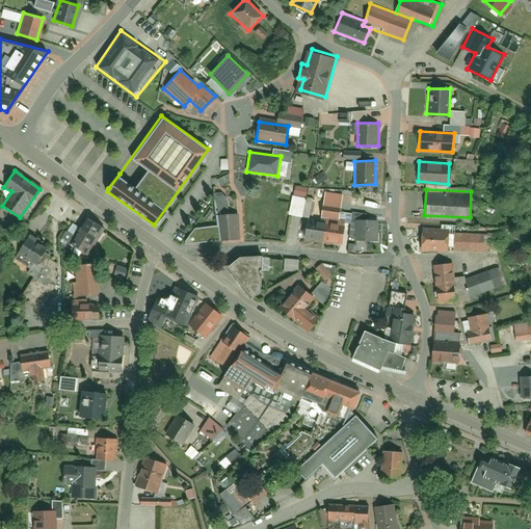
[(217,214),(219,238),(240,236),(238,213),(217,214)]
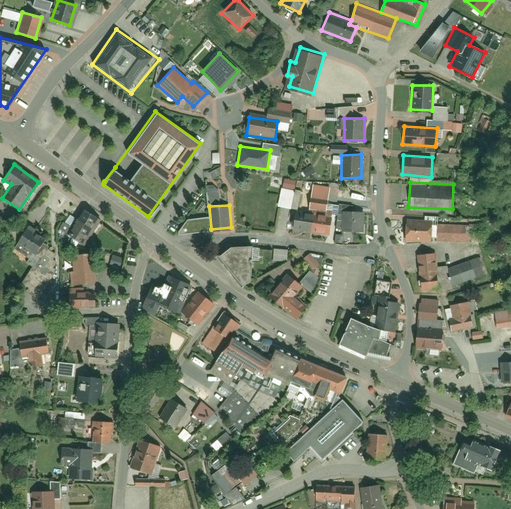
[(293,227),(310,230),(313,211),(296,208),(293,227)]
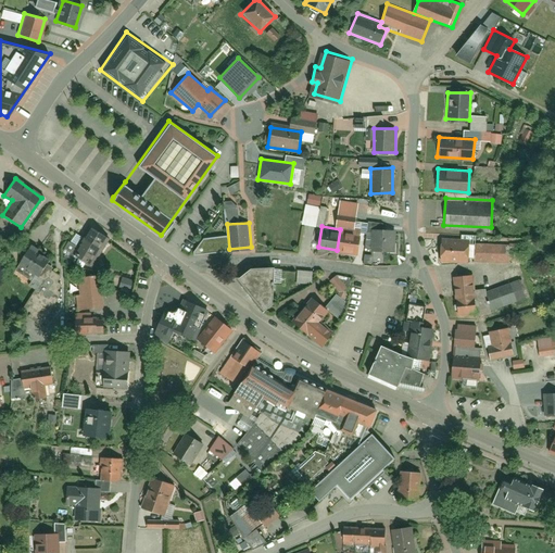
[(90,228),(73,252),(92,267),(109,241),(90,228)]
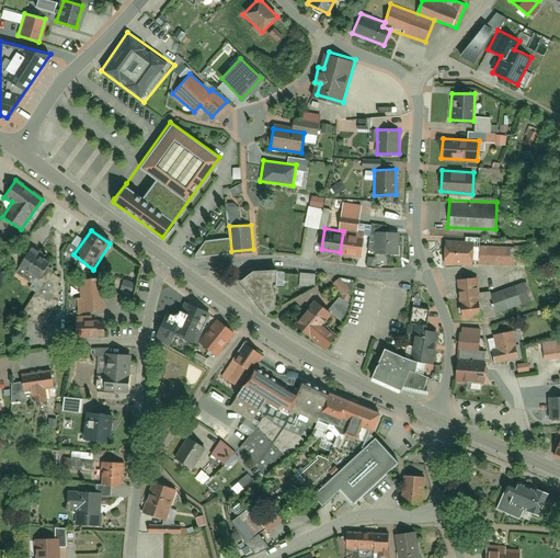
[(340,252),(360,254),(362,235),(343,231),(340,252)]
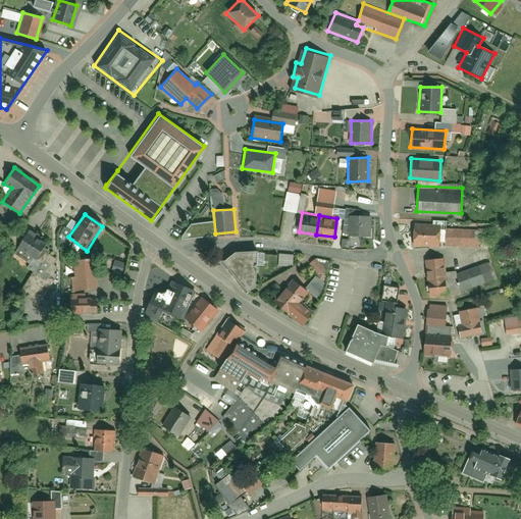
[(347,216),(348,235),(371,235),(370,216),(347,216)]
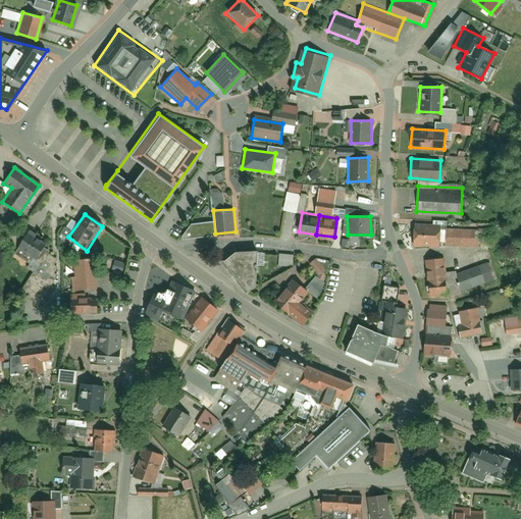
[(413,223),(412,245),(437,246),(439,225),(413,223)]
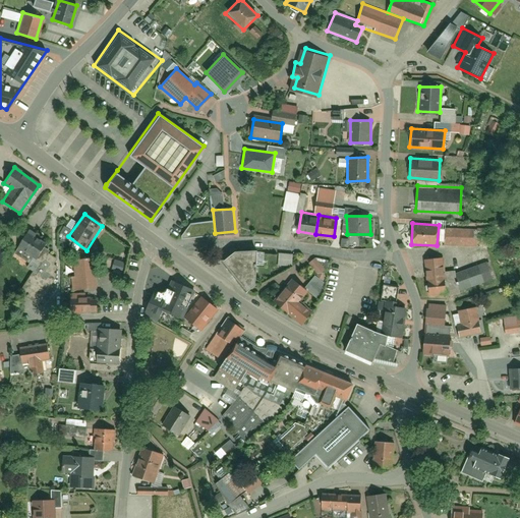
[(35,259),(45,242),(29,232),(18,247),(35,259)]
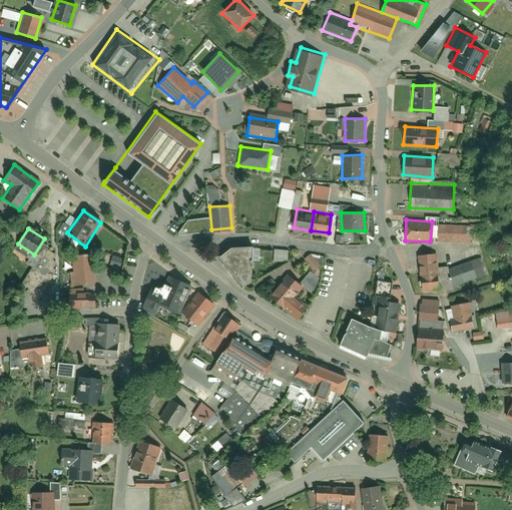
[(218,255),(242,285),(249,279),(251,245),(230,245),(218,255)]
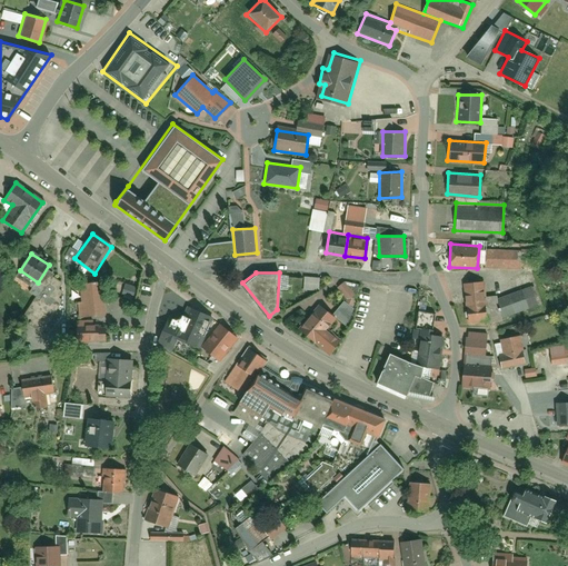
[(78,301),(79,317),(105,315),(101,281),(80,284),(81,301),(78,301)]
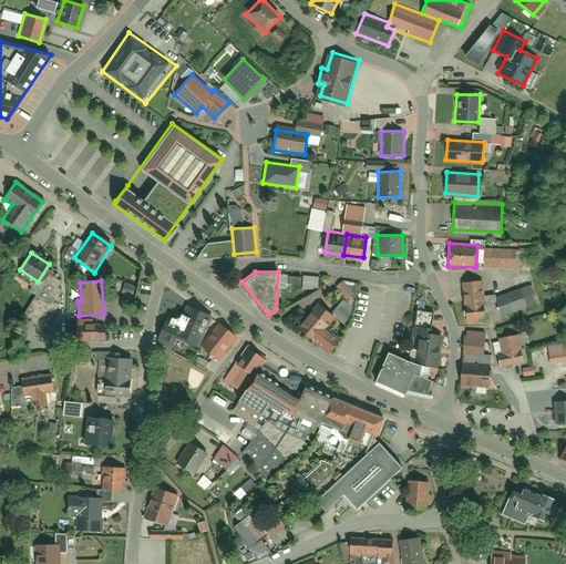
[(462,282),(465,318),(483,317),(482,280),(462,282)]
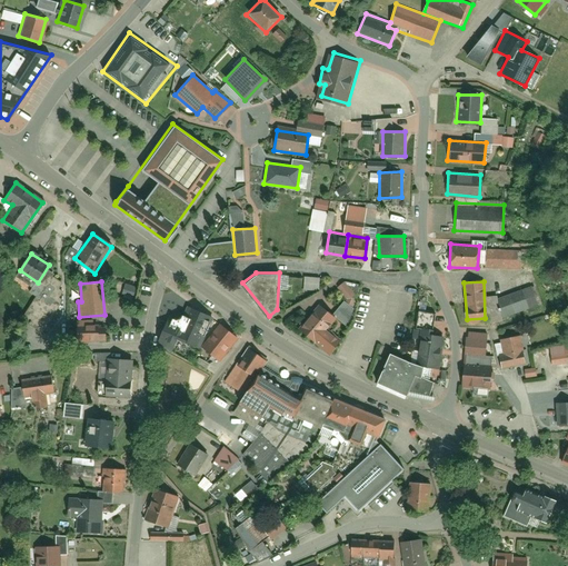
[(496,297),(502,315),(539,303),(532,285),(496,297)]
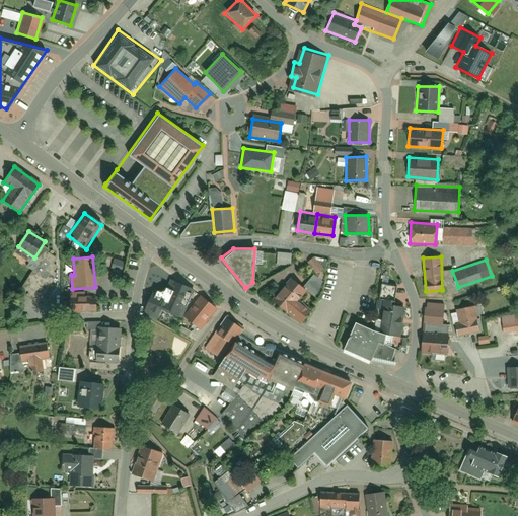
[(306,290),(290,277),(272,299),(302,323),(312,311),(298,300),(306,290)]
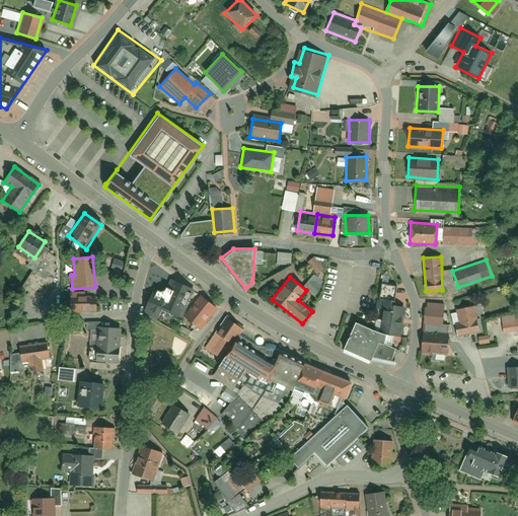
[(163,309),(179,316),(191,288),(170,280),(162,298),(150,294),(143,311),(159,318),(163,309)]
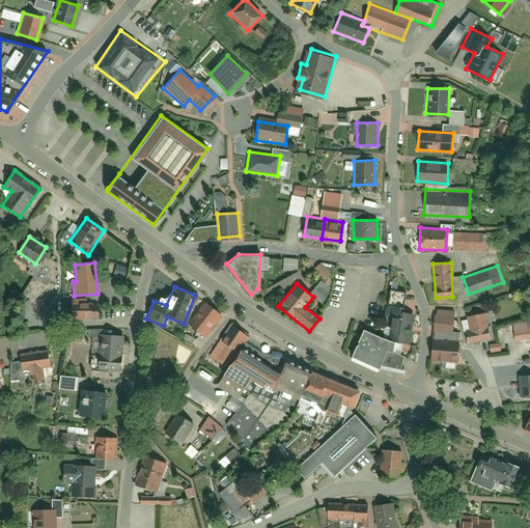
[(220,314),(203,303),(188,323),(203,335),(220,314)]
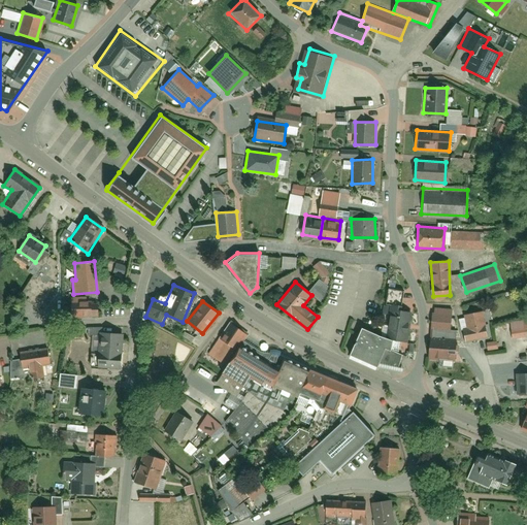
[(71,318),(98,317),(98,302),(71,303),(71,318)]
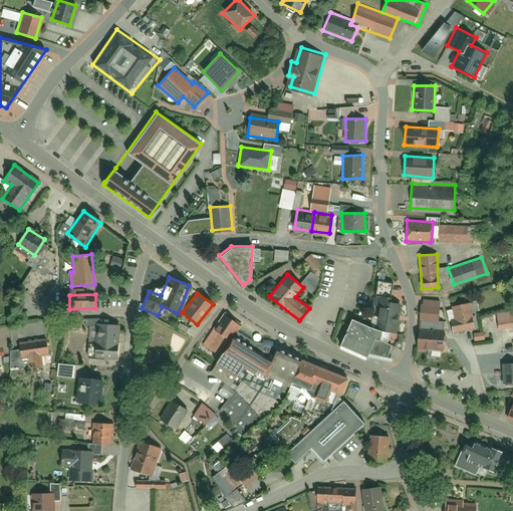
[(380,331),(396,332),(400,303),(388,302),(388,298),(373,296),(370,328),(380,331)]
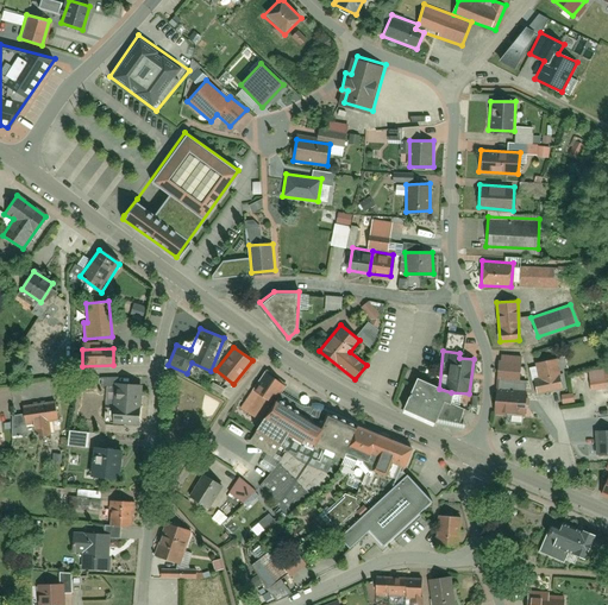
[(499,377),(519,379),(521,355),(501,353),(499,377)]
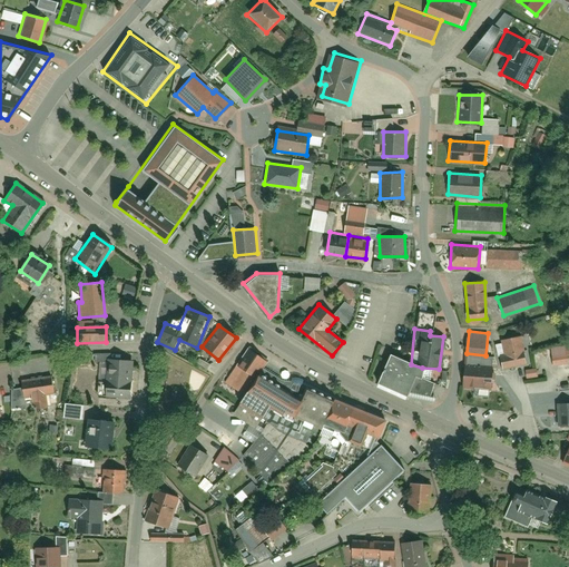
[(526,362),(520,336),(501,340),(504,354),(500,355),(503,367),(526,362)]
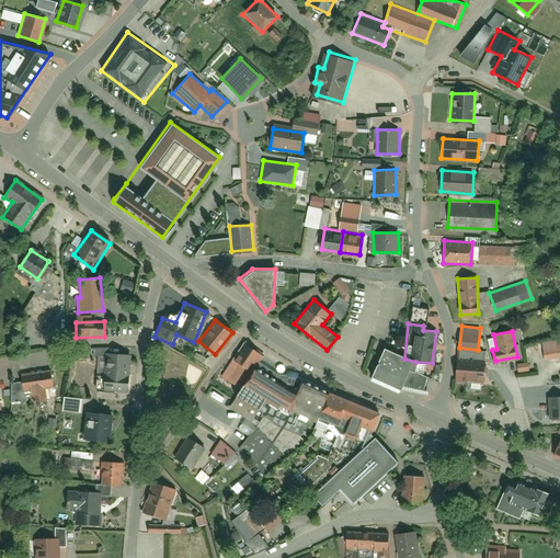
[(233,356),(253,369),(263,354),(244,342),(233,356)]
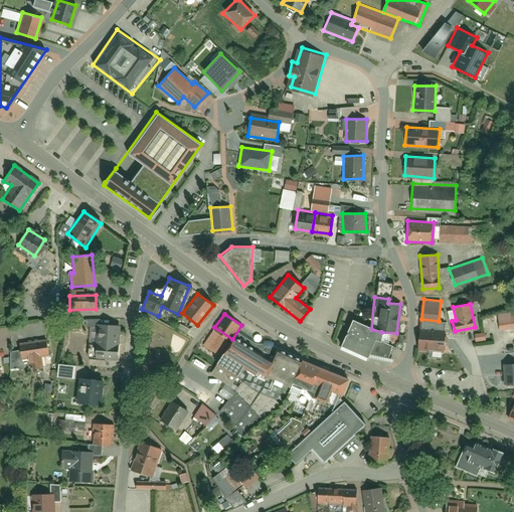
[(379,340),(381,332),(371,329),(351,320),(340,346),(367,357),(369,354),(388,357),(391,345),(379,340)]
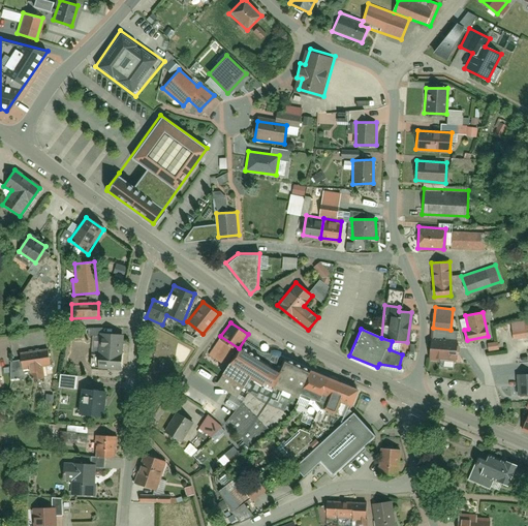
[(96,363),(121,365),(123,335),(98,333),(96,363)]
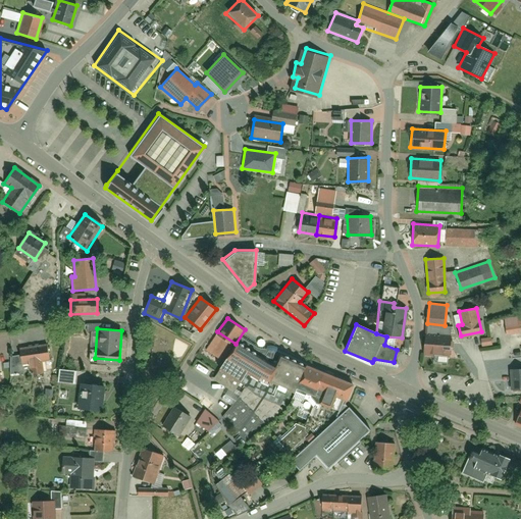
[(224,360),(236,344),(217,331),(207,347),(224,360)]
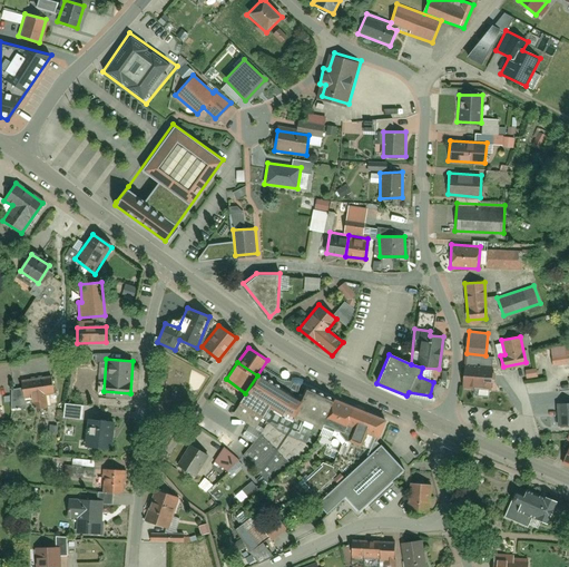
[(464,364),(462,385),(491,389),(493,367),(464,364)]
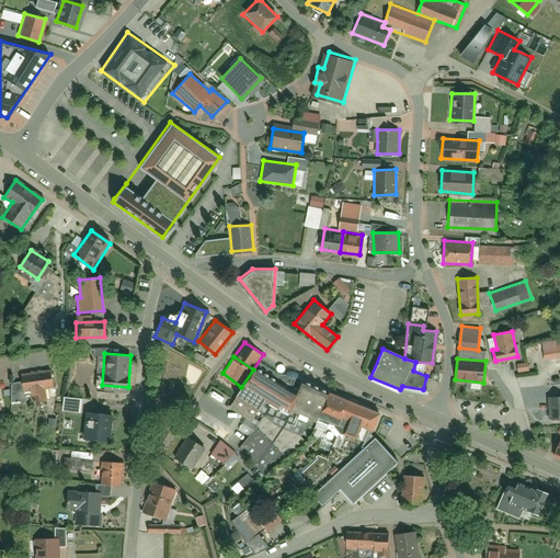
[(517,371),(529,369),(528,361),(516,362),(517,371)]
